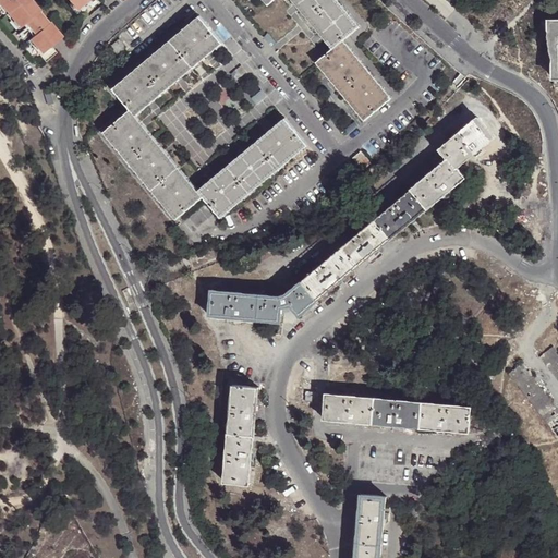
[(0,0),(0,5),(16,27),(26,20),(36,31),(26,38),(44,60),(56,50),(49,44),(61,35),(49,21),(48,21),(38,9),(39,9),(32,0),(0,0)]
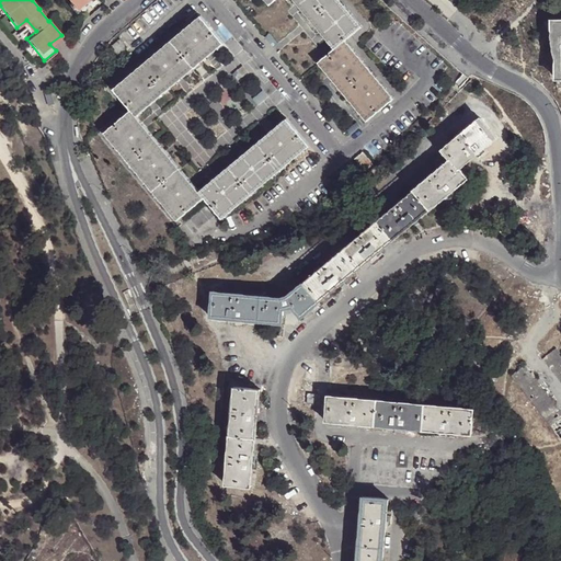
[(339,0),(292,0),(335,50),(346,42),(363,27),(339,0)]
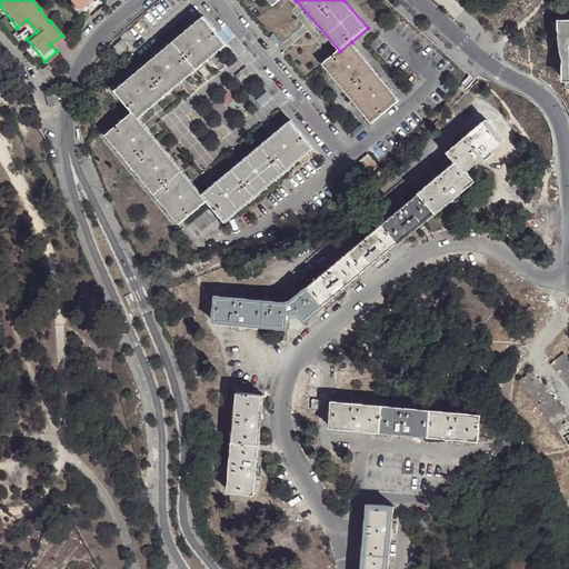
[(133,112),(138,119),(228,46),(205,18),(115,91),(133,112)]
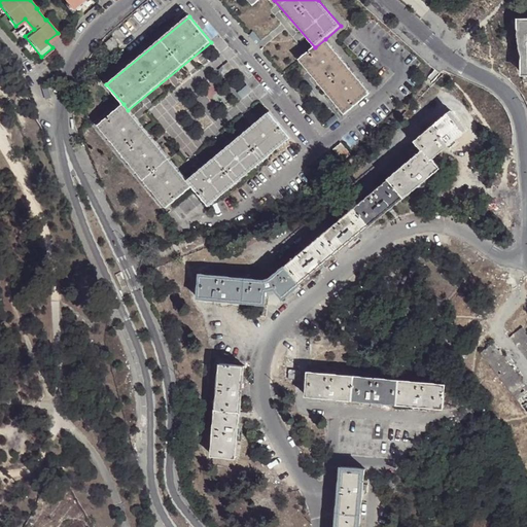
[(371,93),(325,39),(315,47),(300,61),(346,114),(371,93)]
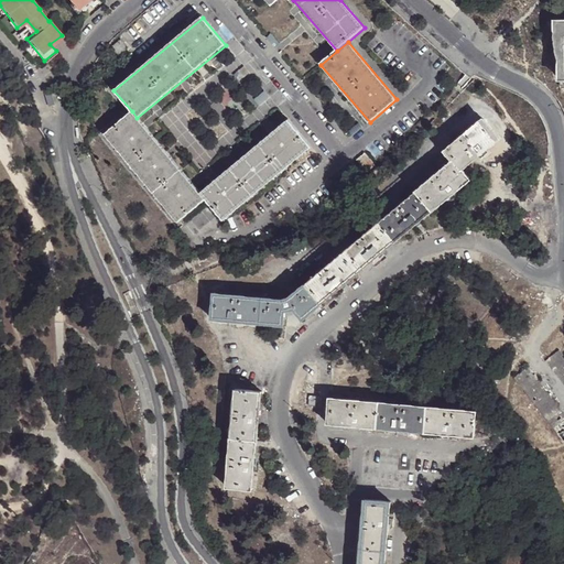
[(202,193),(137,118),(132,111),(105,134),(179,223),(206,198),(202,193)]
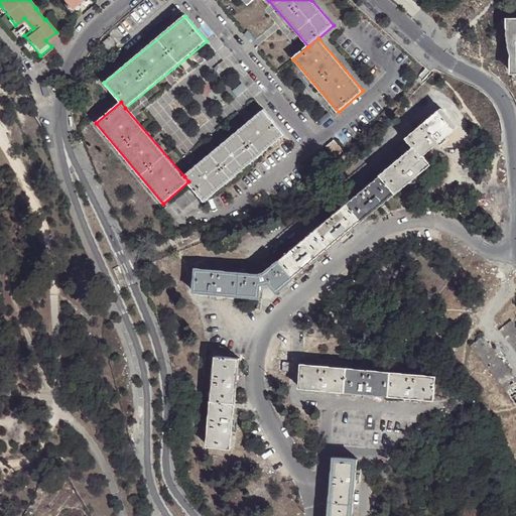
[(265,111),(184,176),(188,181),(206,202),(285,135),(265,111)]
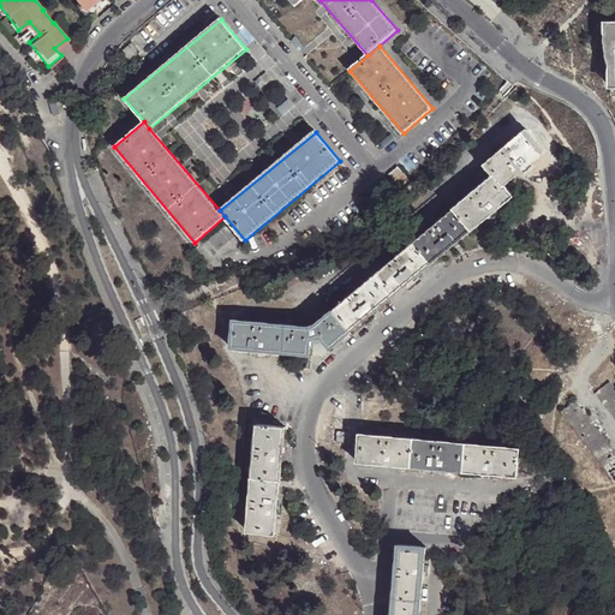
[(542,153),(524,132),(483,166),(491,177),(315,324),(306,327),(231,321),(228,350),(308,357),(310,341),(318,339),(328,351),(512,197),(502,186),(542,153)]
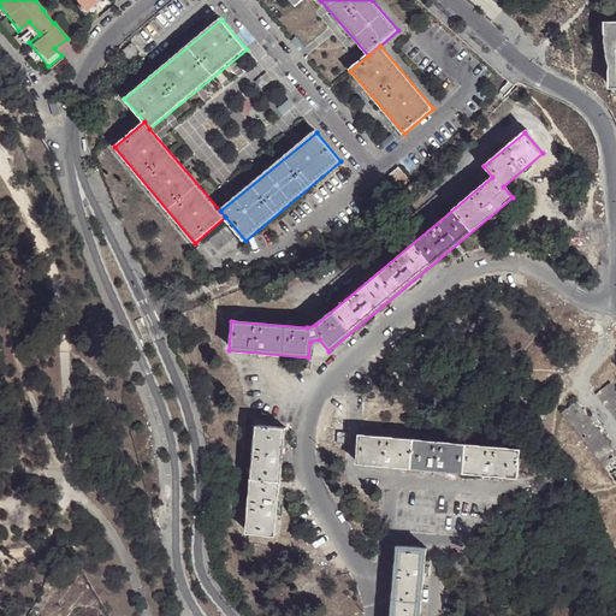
[(615,418),(615,388),(611,381),(597,392),(615,418)]
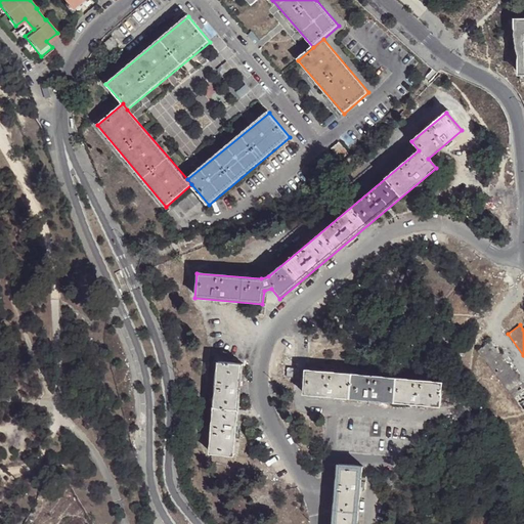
[(523,385),(490,341),(478,350),(523,409),(523,408),(523,385)]
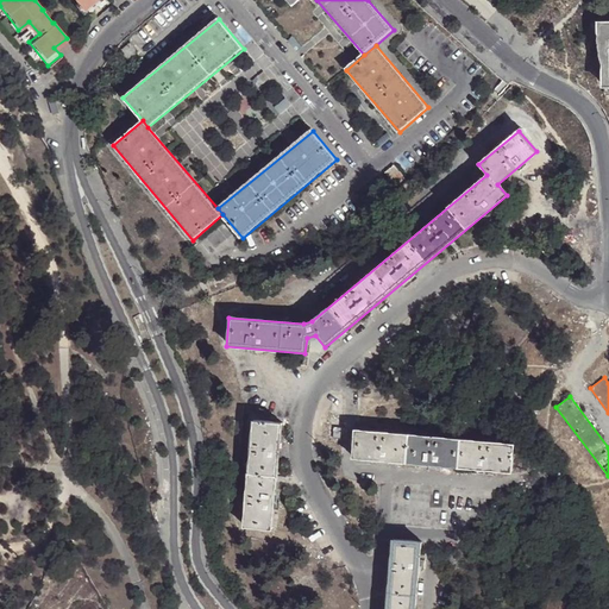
[(271,532),(282,425),(251,422),(242,529),(271,532)]
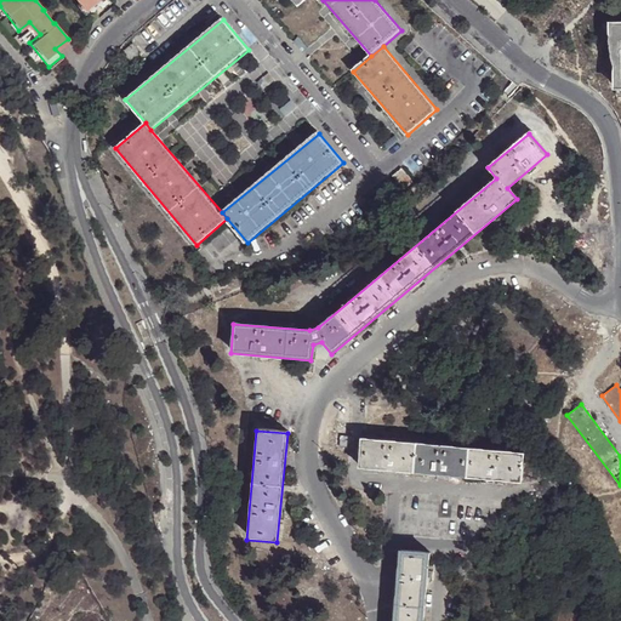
[(349,436),(339,436),(337,445),(348,446),(349,436)]
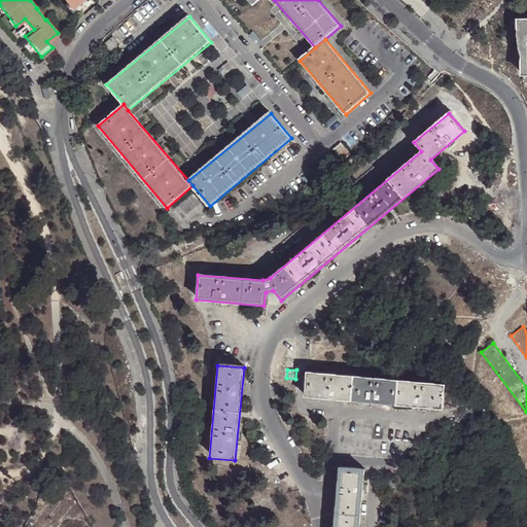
[(445,385),(306,373),(304,398),(443,411),(445,385)]
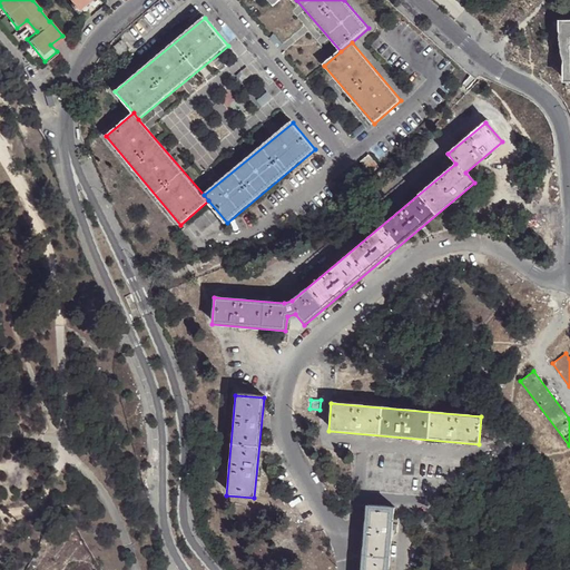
[(387,569),(393,509),(365,507),(360,569),(387,569)]
